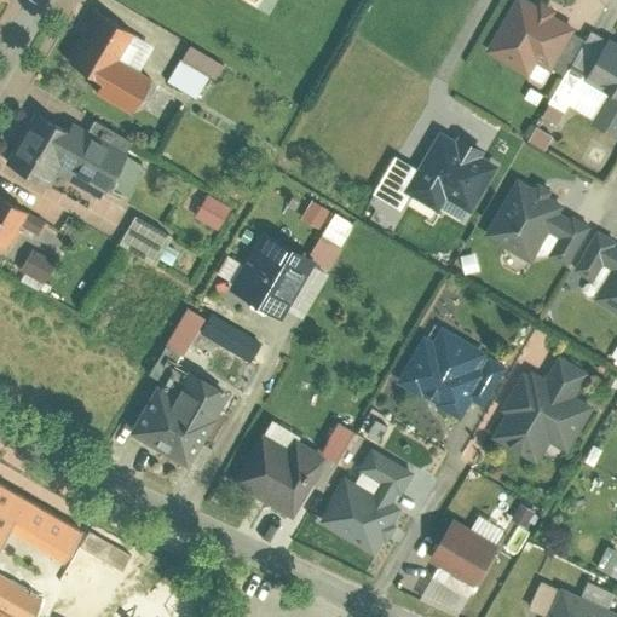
[(576,26),(530,0),(515,0),(488,51),(528,74),(536,58),(553,67),(576,26)]
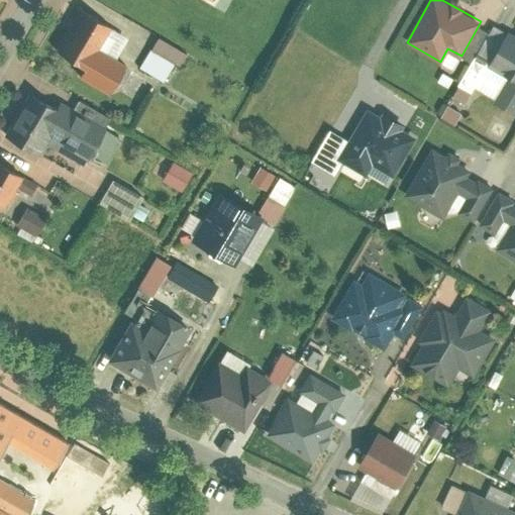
[(109,28),(79,10),(49,59),(108,94),(122,70),(94,53),(109,28)]
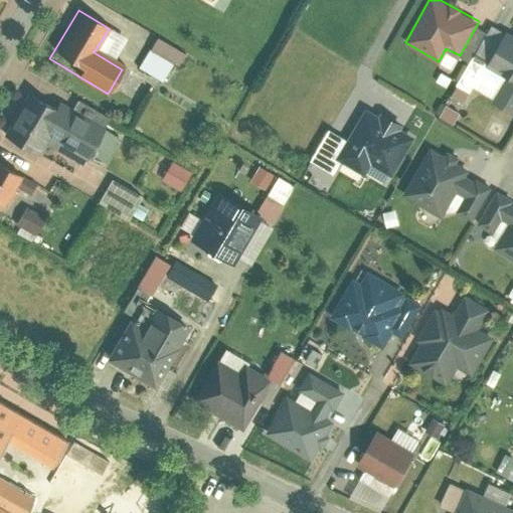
[(506,32),(492,24),(475,54),(489,62),(506,32)]
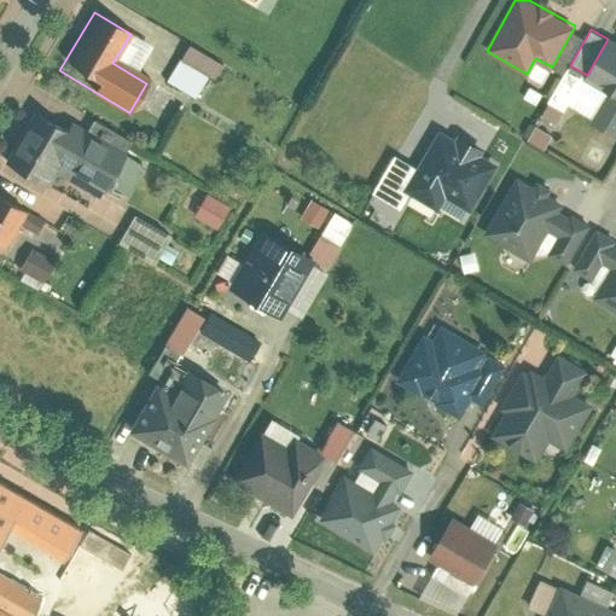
[(615,40),(609,36),(608,39),(587,75),(612,89),(593,123),(615,135),(615,40)]
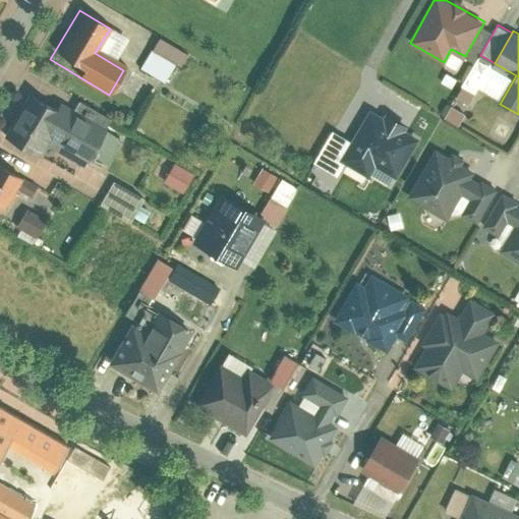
[(183,54),(158,40),(140,69),(165,83),(183,54)]
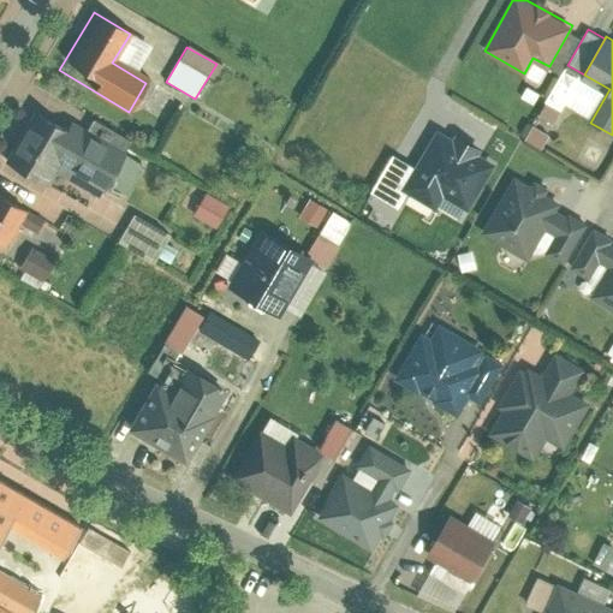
[(119,160),(33,114),(7,161),(47,183),(53,172),(100,196),(119,160)]
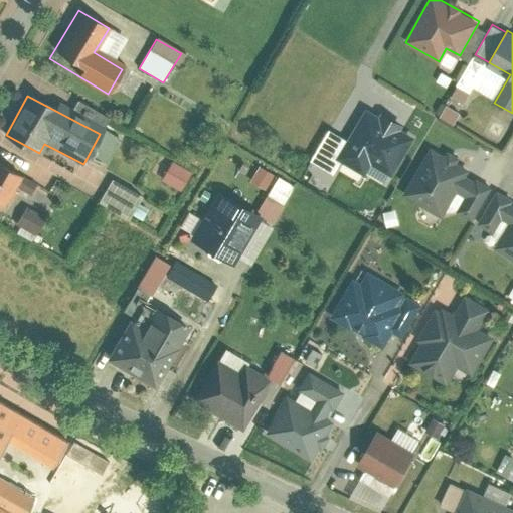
[(437,117),(452,123),(457,112),(441,105),(437,117)]
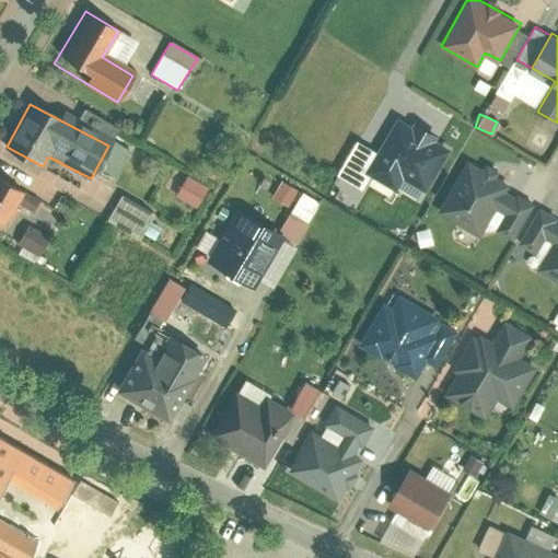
[(446,153),(397,124),(375,162),(423,190),(446,153)]
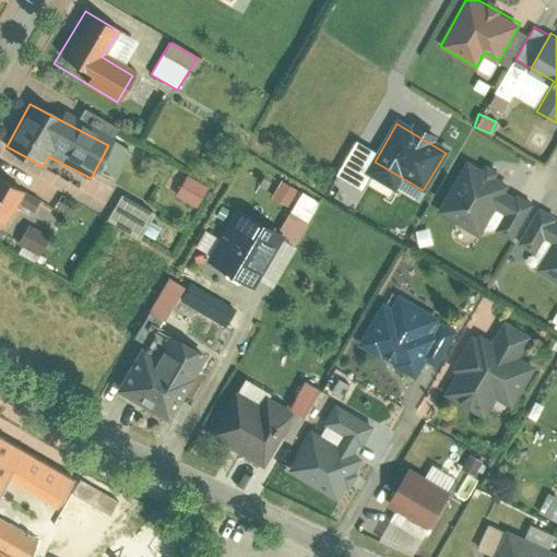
[(506,180),(465,158),(437,210),(477,232),(494,202),(502,187),(506,180)]
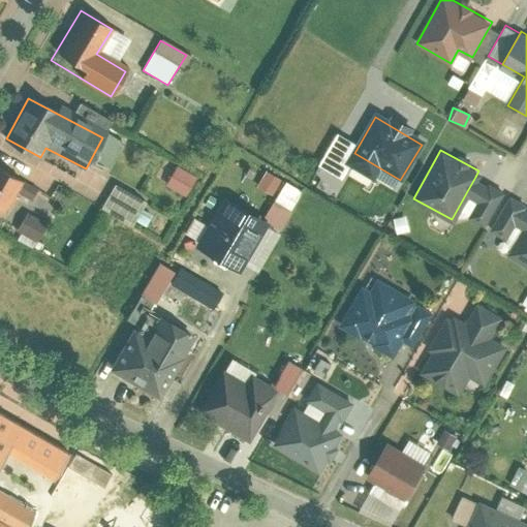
[(184,196),(194,176),(172,164),(162,185),(184,196)]
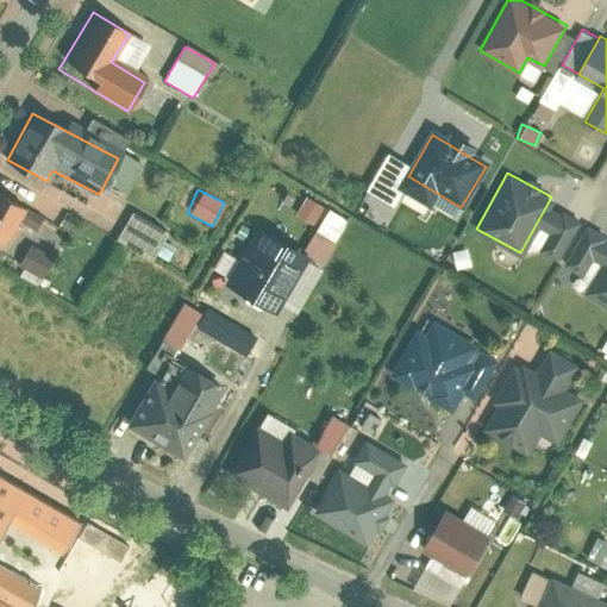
[(25,206),(0,192),(0,241),(5,244),(25,206)]
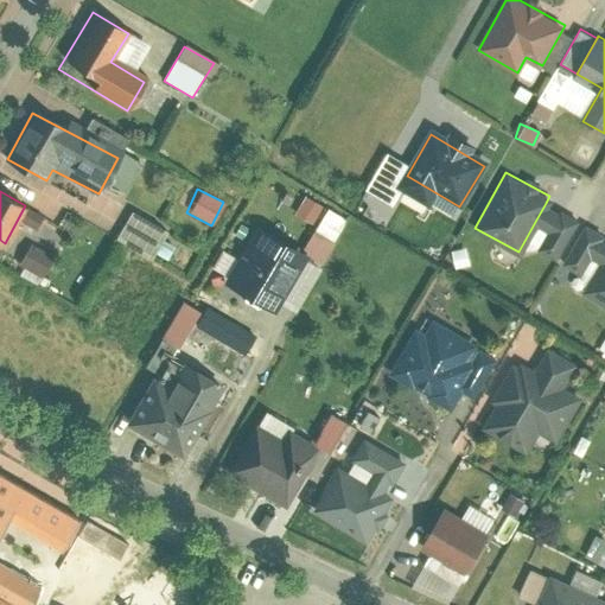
[(38,195),(32,207),(46,215),(53,203),(38,195)]
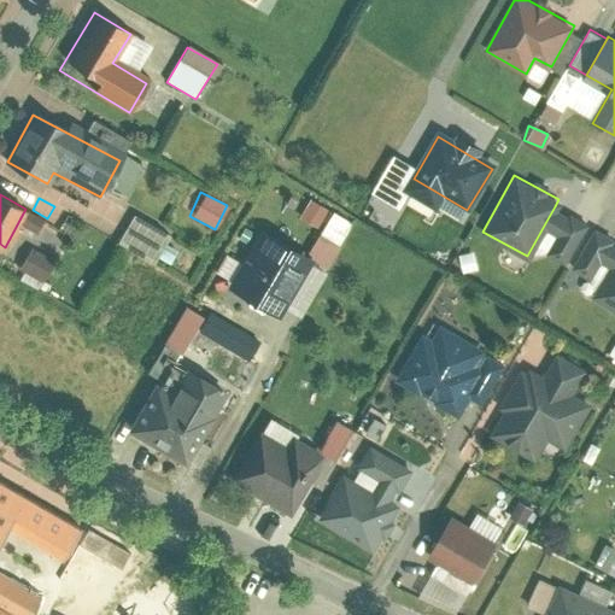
[(306,199),(296,217),(314,228),(324,210),(306,199)]
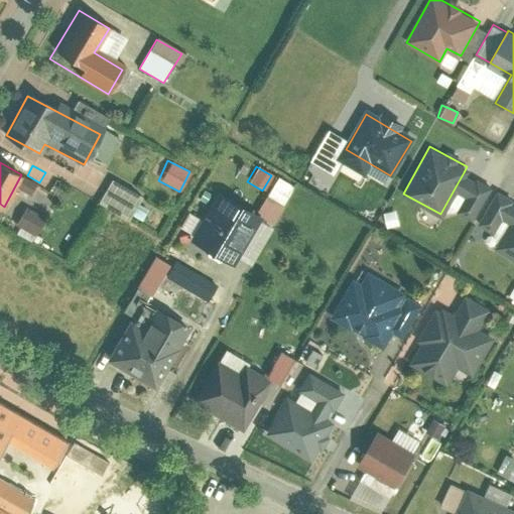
[(456,186),(470,195),(478,179),(464,172),(456,186)]
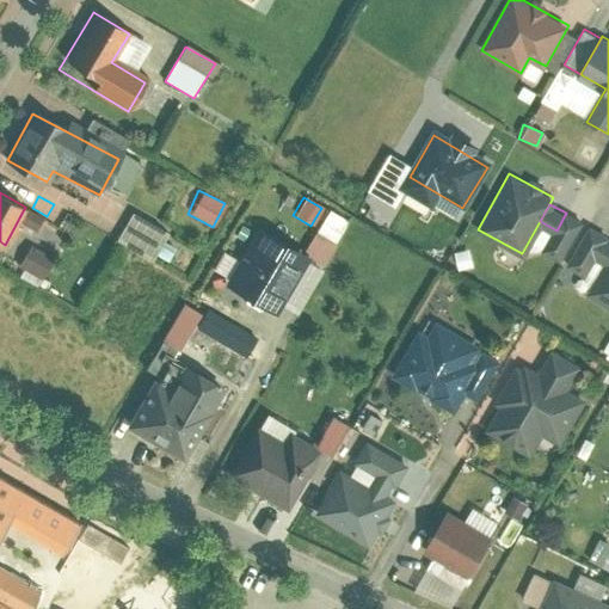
[(349,222),(327,210),(302,252),(325,265),(349,222)]
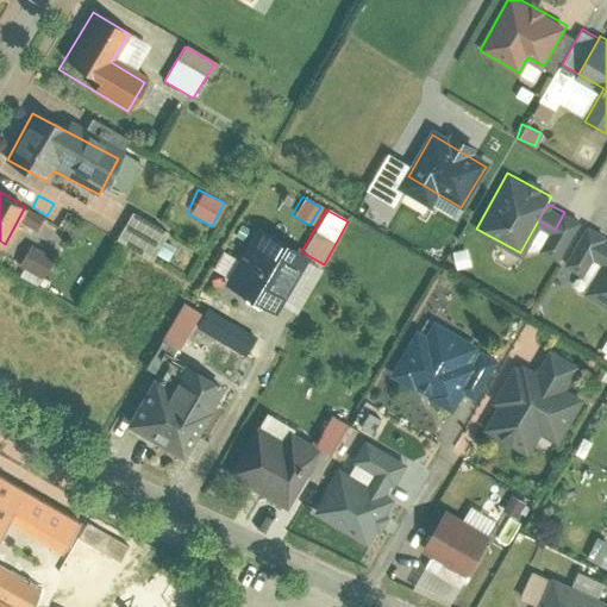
[(170,233),(132,212),(117,242),(154,263),(170,233)]
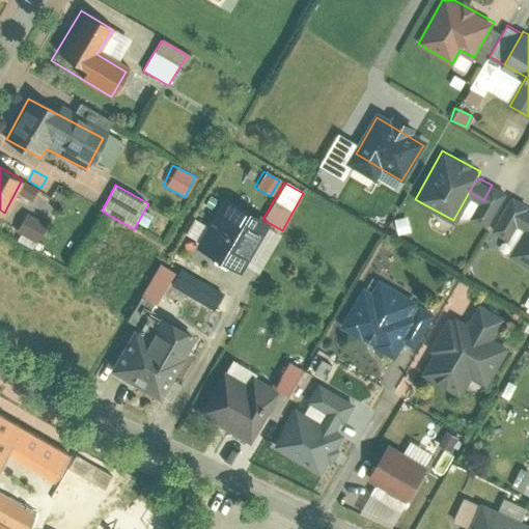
[(473,218),(486,225),(504,192),(492,185),(483,200),(473,218)]
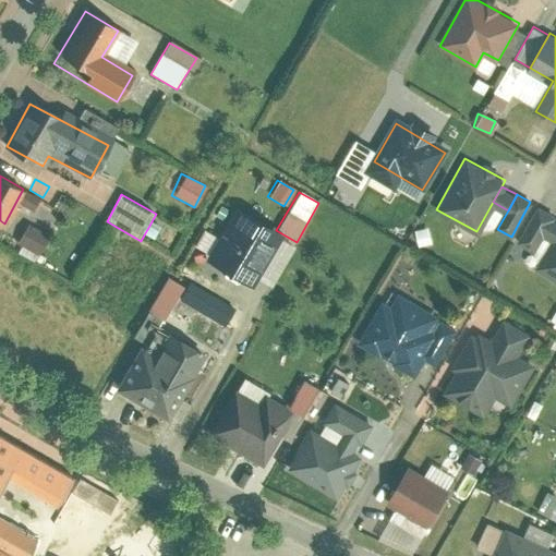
[(538,209),(519,242),(535,252),(544,236),(554,218),(538,209)]
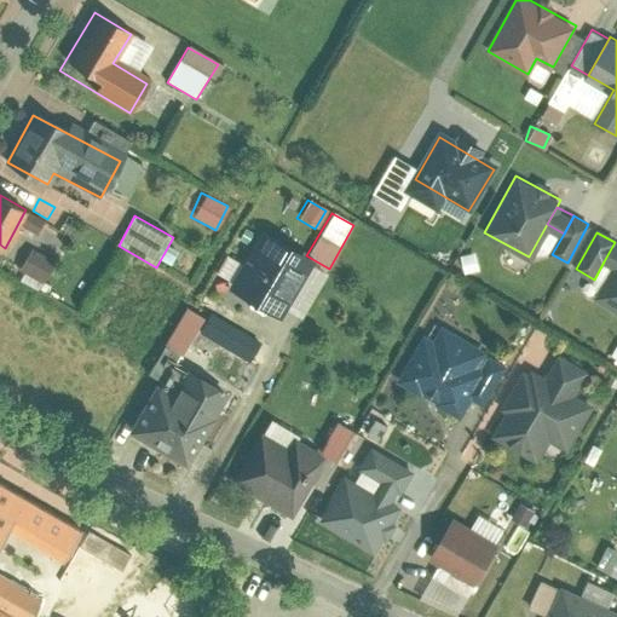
[(307,260),(263,234),(231,286),(277,312),(307,260)]
